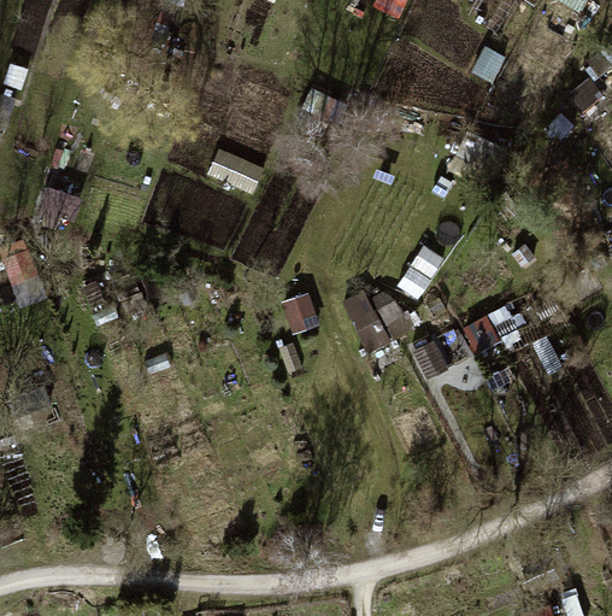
[(557,0),(581,11),(584,0),(557,0)]
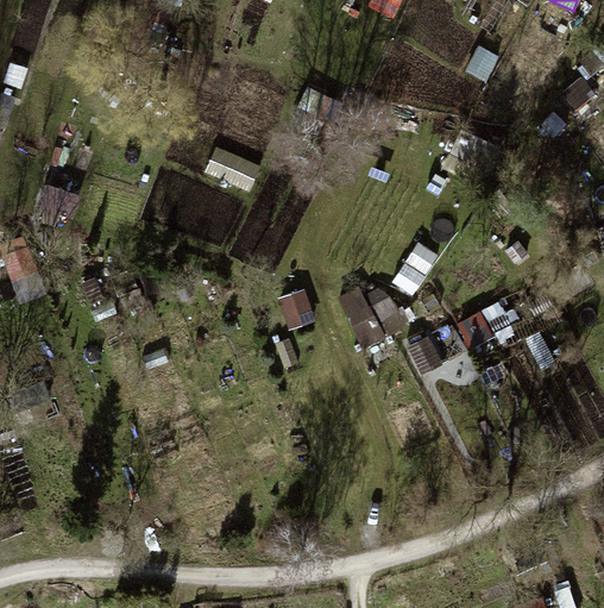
[(477,46),(466,71),(485,79),(495,55),(477,46)]
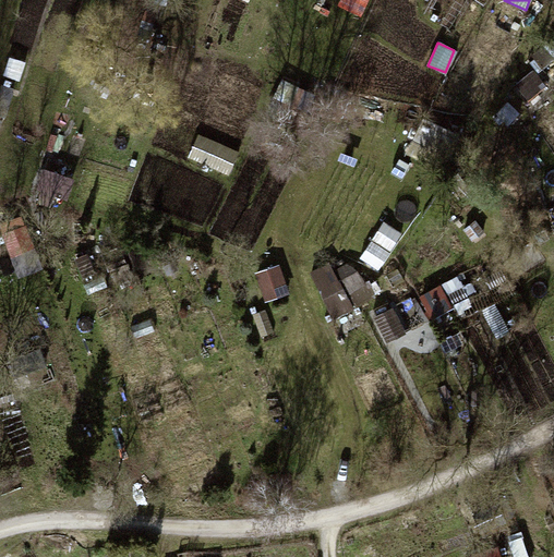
[(532,109),(551,99),(537,73),(518,83),(532,109)]
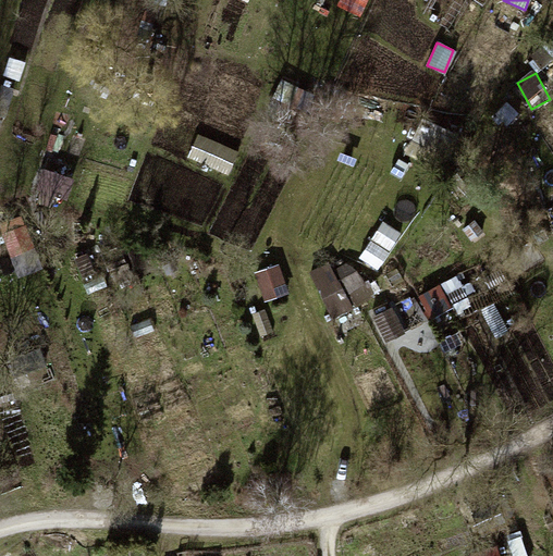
[(196,133),(186,158),(229,174),(238,149),(196,133)]
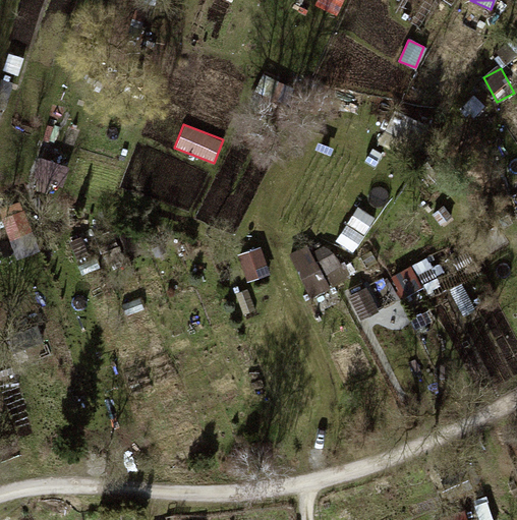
[(327,240),(290,258),(310,298),(347,280),(327,240)]
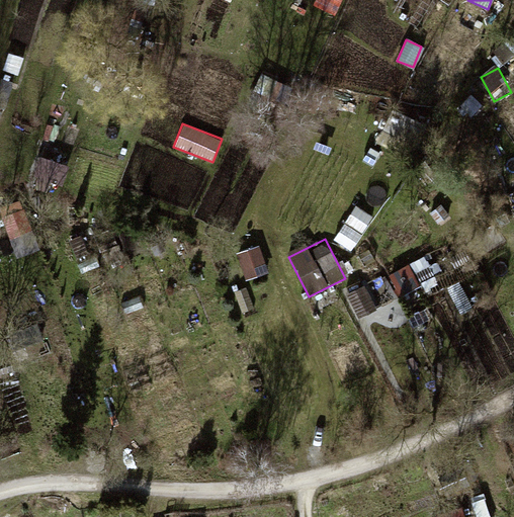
[(236,254),(246,280),(268,271),(258,246),(236,254)]
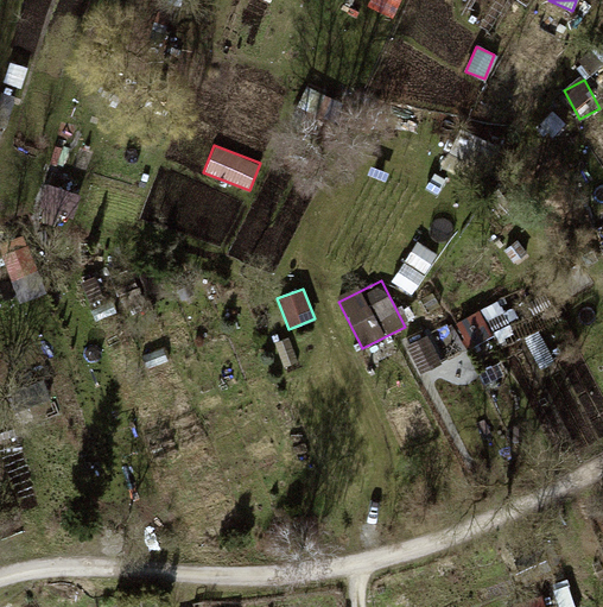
[(469,345),(513,322),(501,299),(457,322),(469,345)]
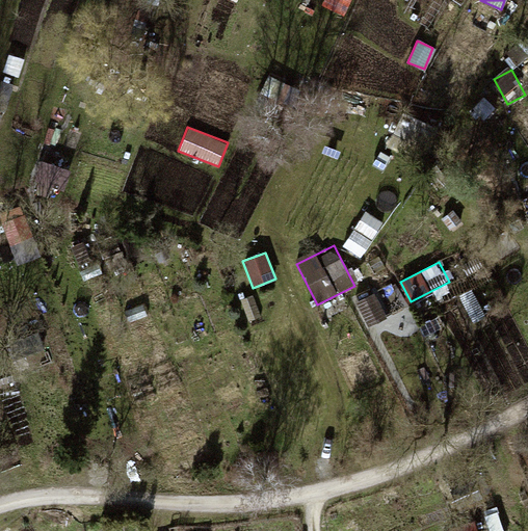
[(363,325),(385,317),(376,293),(354,301),(363,325)]
